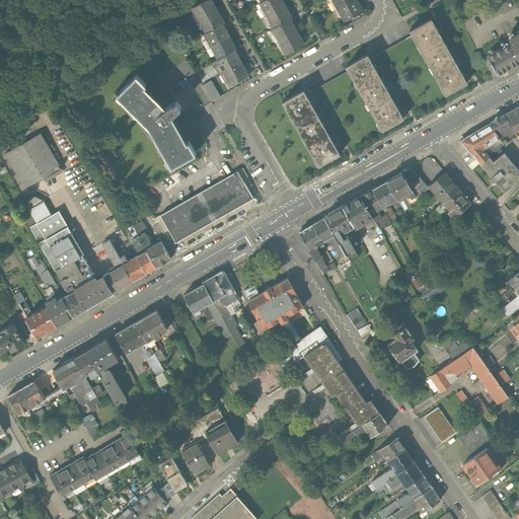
[(219,9),(213,0),(208,0),(192,9),(198,20),(219,9)]
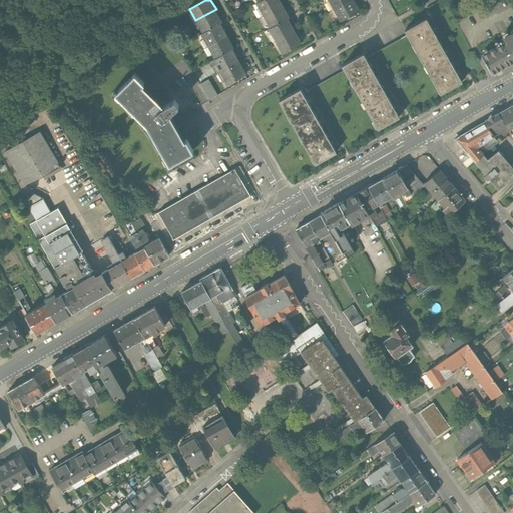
[(258,4),(265,16),(285,4),(282,0),(265,0),(261,3),(258,4)]
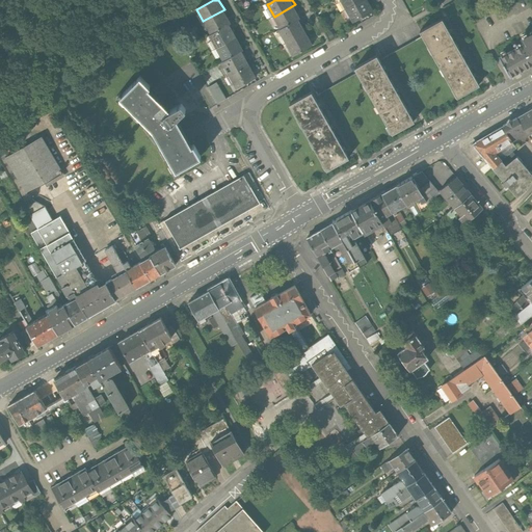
[(342,0),(347,9),(366,0),(342,0)]
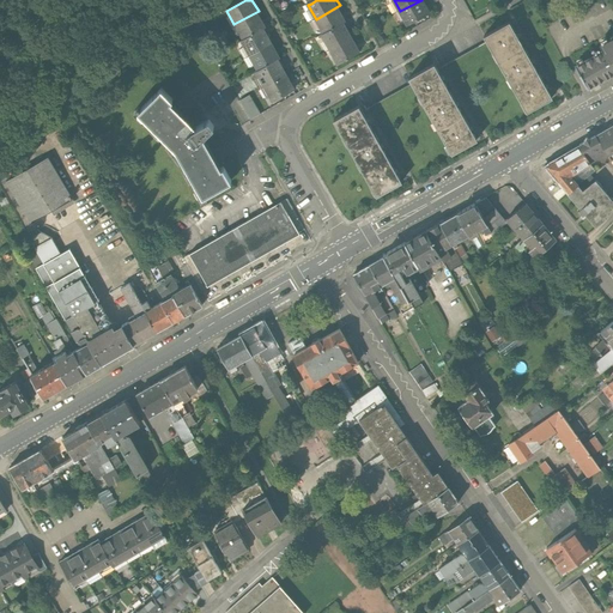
[(425,0),(422,0),(400,11),(408,26),(432,13),(425,0)]
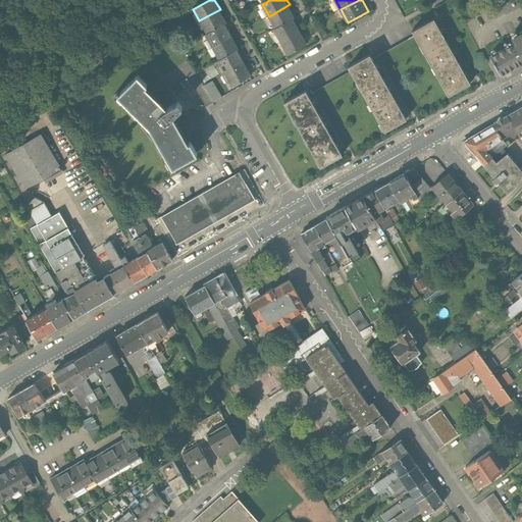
[(290,4),(269,16),(277,29),(296,18),(297,17),(290,4)]
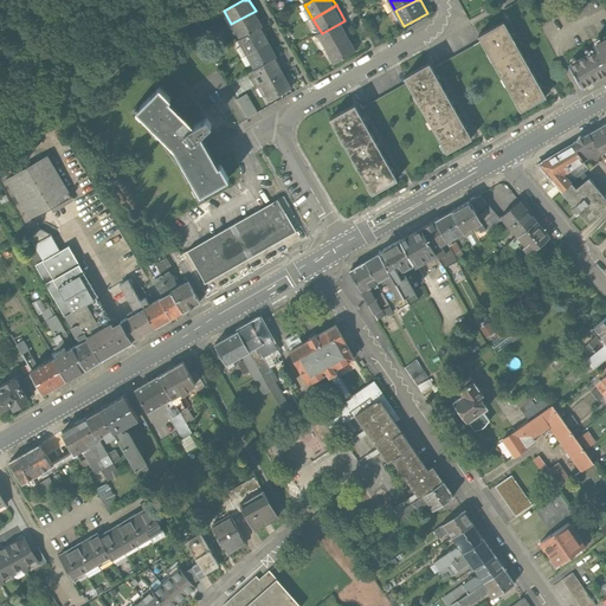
[(256,11),(231,24),(239,38),(262,26),(263,25),(256,11)]
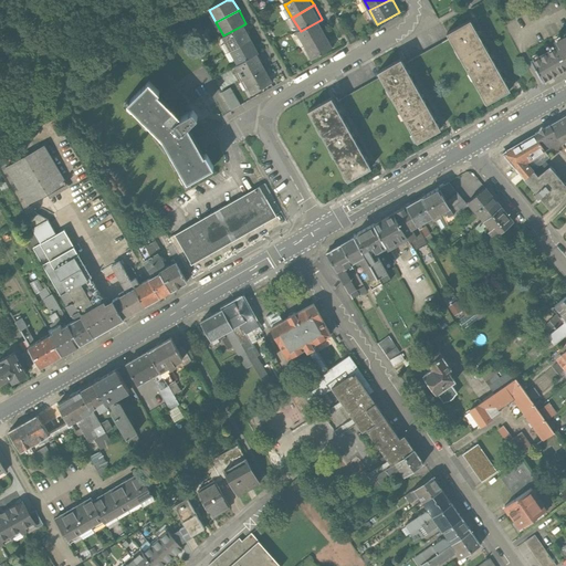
[(299,32),(305,45),(327,33),(321,20),(301,31),(299,32)]
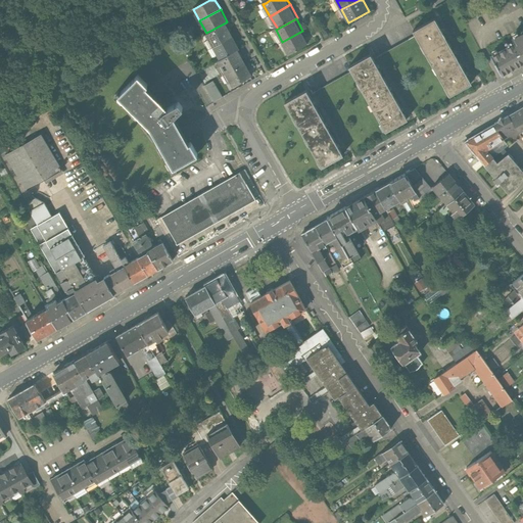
[(453,40),(441,19),(420,32),(423,37),(431,52),(453,40)]
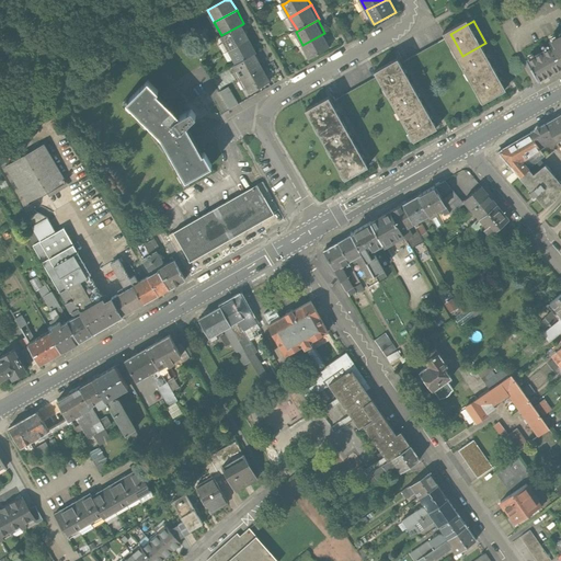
[(227,50),(250,38),(242,24),(221,35),(219,36),(227,50)]
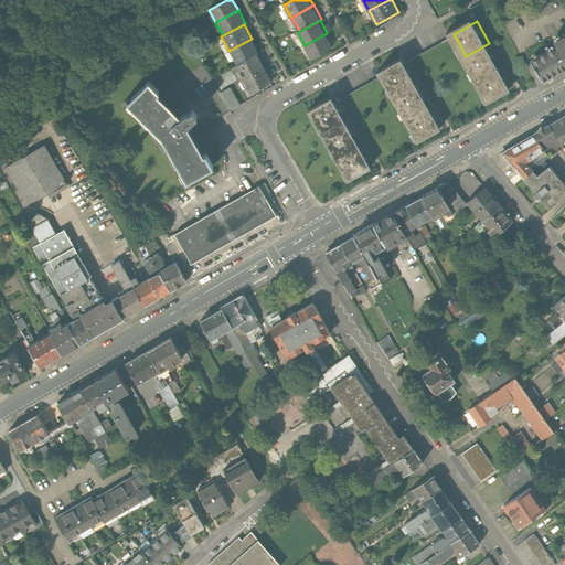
[(305,45),(312,60),(336,48),(327,33),(305,45)]
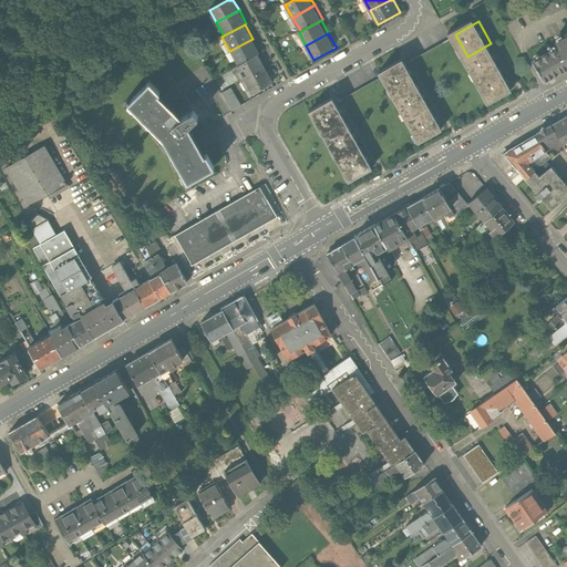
[(560,48),(566,60),(566,35),(557,42),(560,48)]
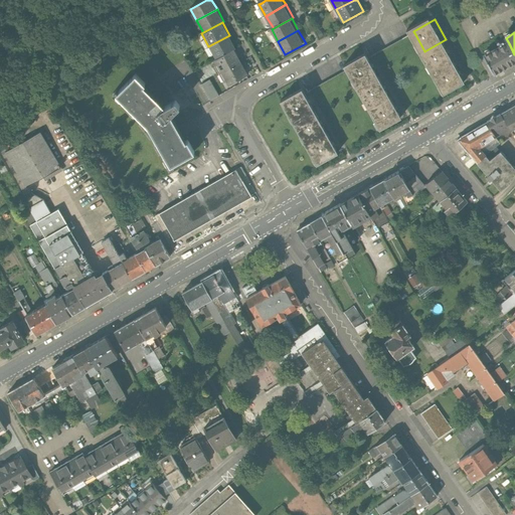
[(229,35),(208,46),(216,59),(236,48),(229,35)]
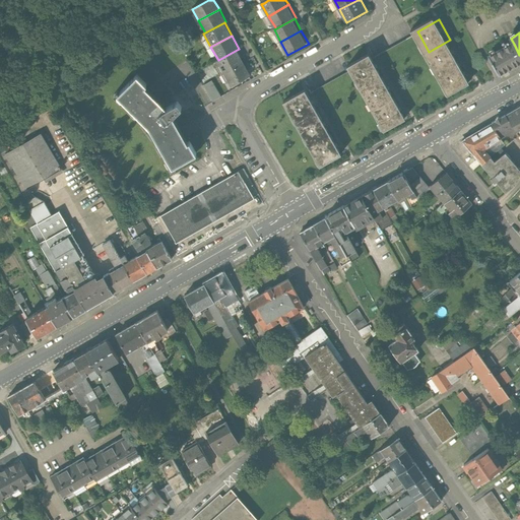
[(420,37),(378,60),(399,95),(440,72),(420,37)]
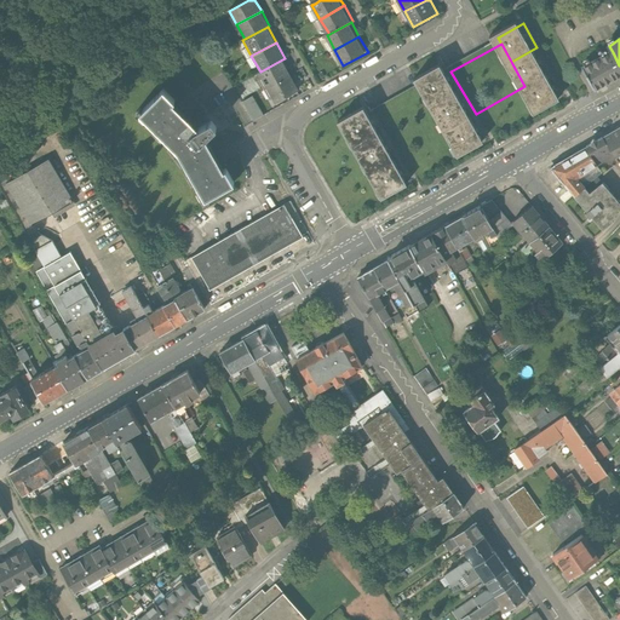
[(537,47),(511,62),(524,86),(551,72),(537,47)]
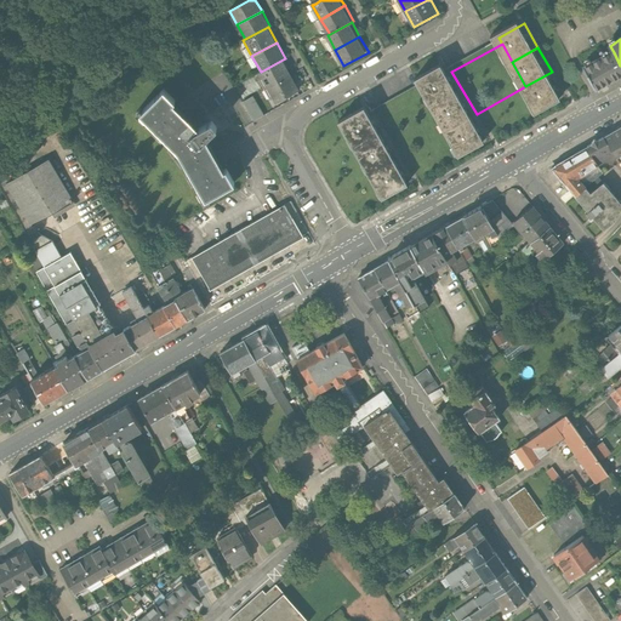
[(584,68),(596,90),(620,75),(620,66),(614,52),(584,68)]
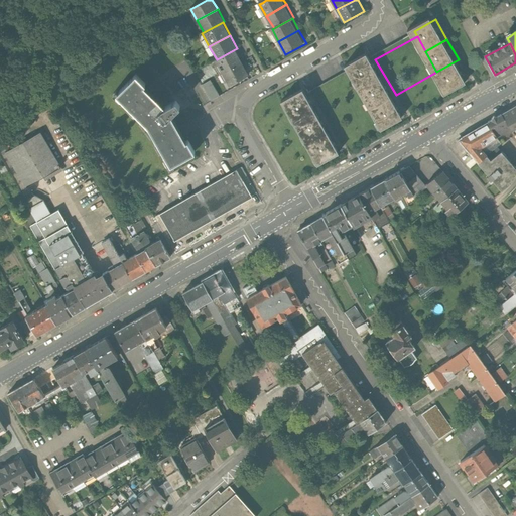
[(237,48),(217,59),(224,73),(244,61),(237,48)]
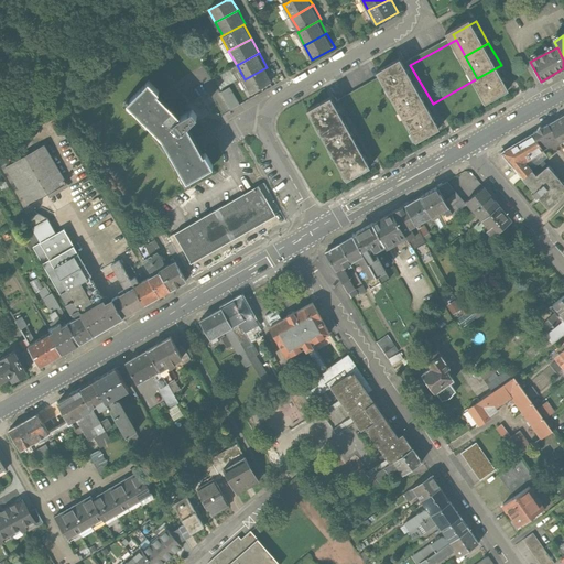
[(408,60),(384,73),(387,77),(397,95),(420,83),(410,65),(408,60)]
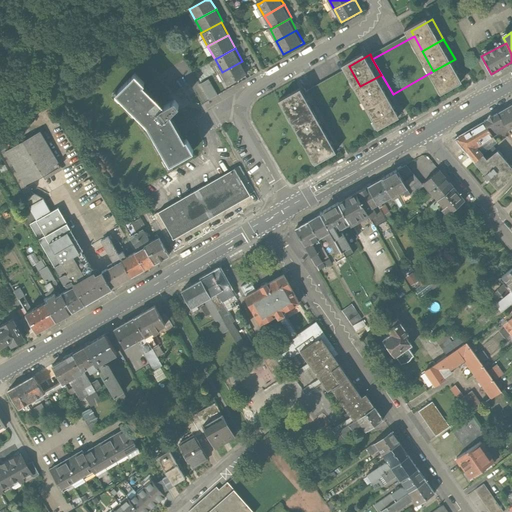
[(433,71),(445,92),(467,80),(455,59),(433,71)]
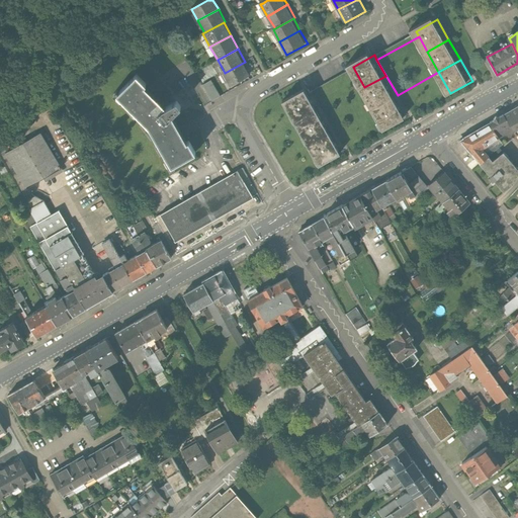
[(245,62),(225,73),(231,86),(252,75),(245,62)]
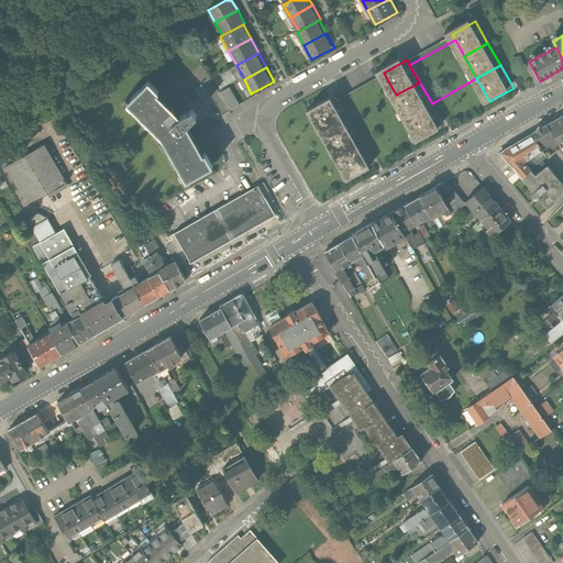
[(386,77),(339,103),(360,142),(408,117),(386,77)]
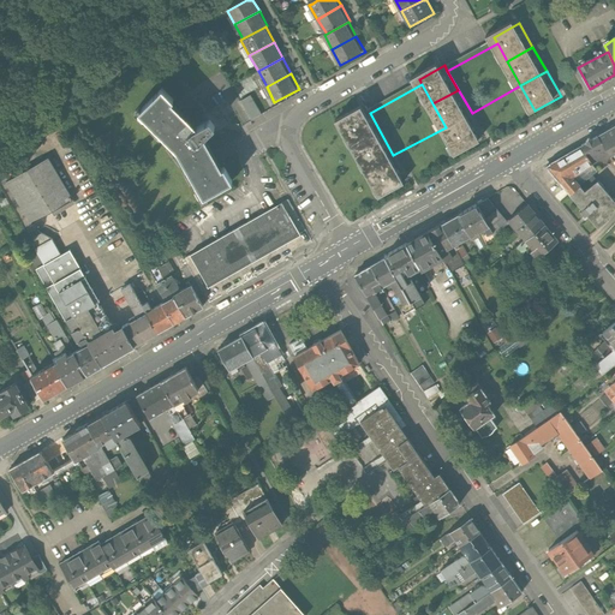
[(446,127),(472,113),(458,90),(433,103),(446,127)]
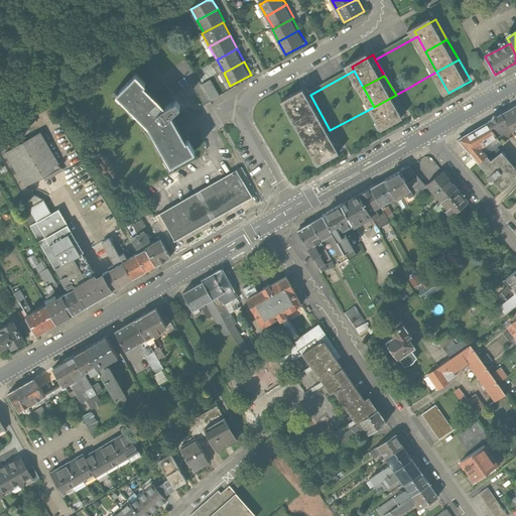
[(180,113),(176,108),(172,104),(165,110),(145,89),(146,87),(136,78),(114,100),(144,130),(167,170),(195,155),(188,145),(187,146),(172,120),(180,113)]
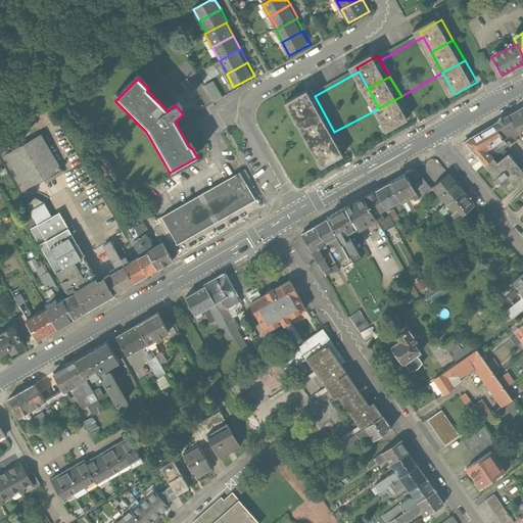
[(204,84),(212,101),(222,96),(214,80),(204,84)]
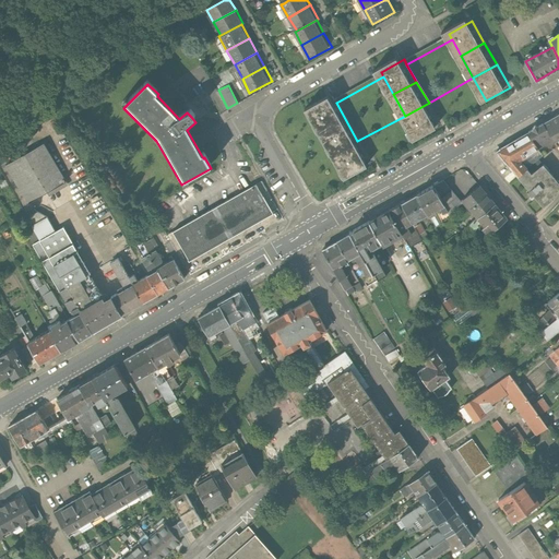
[(333,97),(311,109),(322,130),(345,118),(336,103),(333,97)]
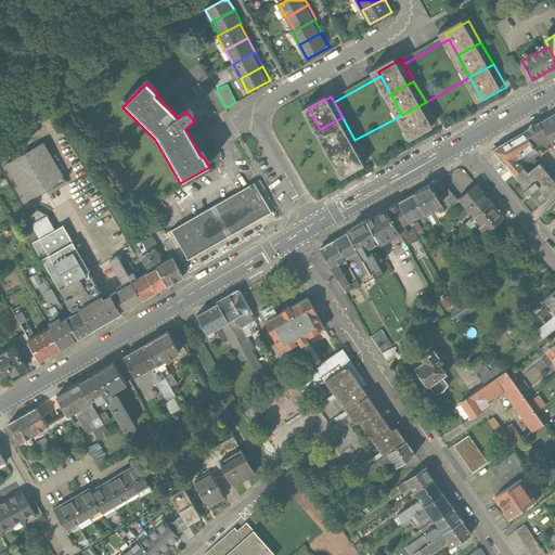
[(402,115),(414,137),(438,124),(426,102),(402,115)]
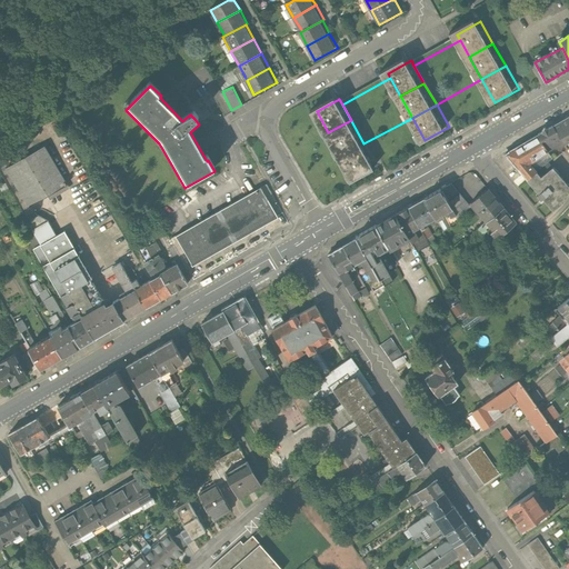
[(568,149),(568,118),(551,129),(561,147),(565,152),(568,149)]
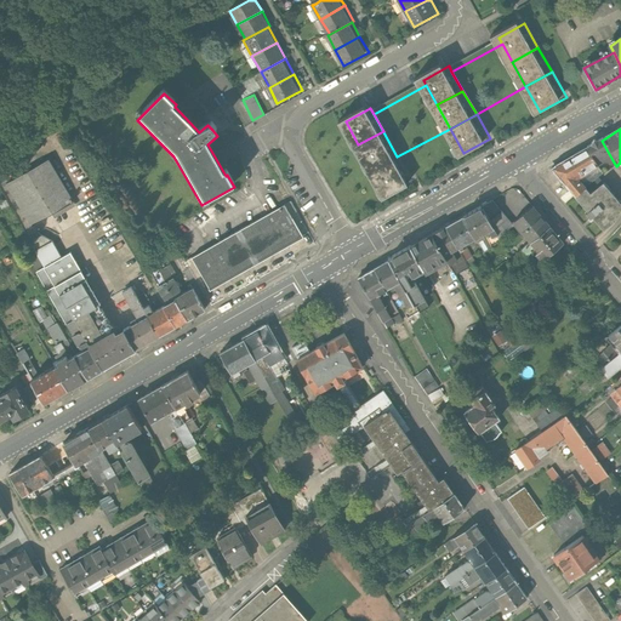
[(383,131),(358,144),(372,170),(397,157),(383,131)]
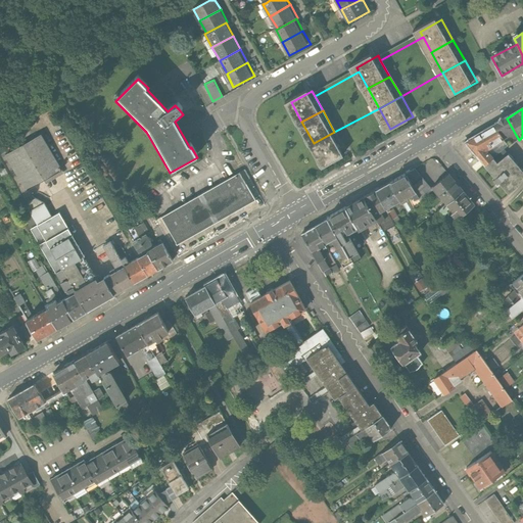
[(516,135),(507,119),(494,126),(505,142),(516,135)]
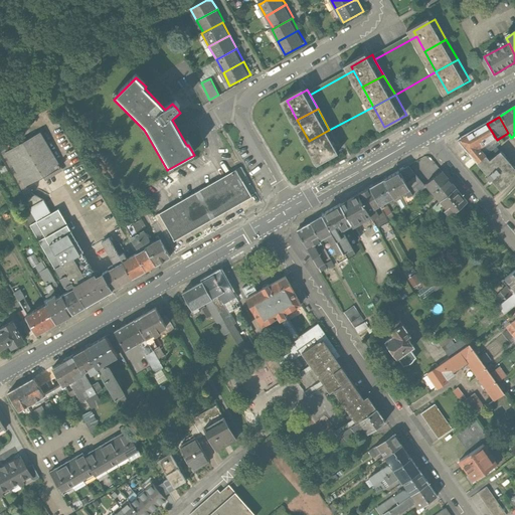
[(497,140),(487,124),(464,140),(479,162),(488,156),(484,150),(494,142),(496,145),(500,143),(497,140)]
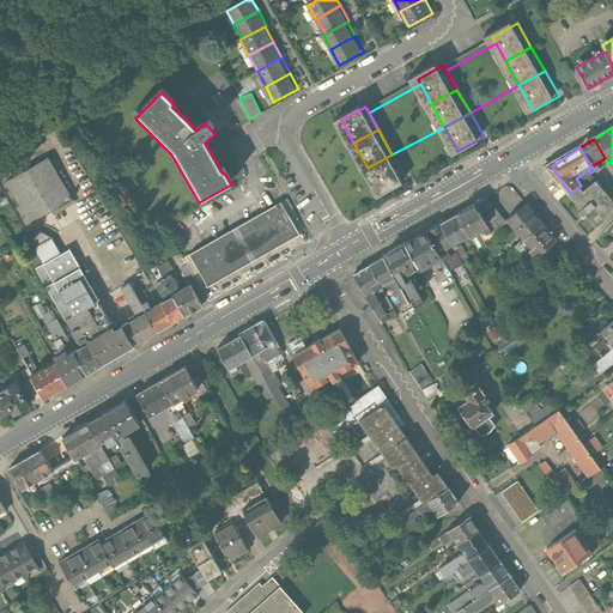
[(368,168),(381,192),(405,178),(392,155),(368,168)]
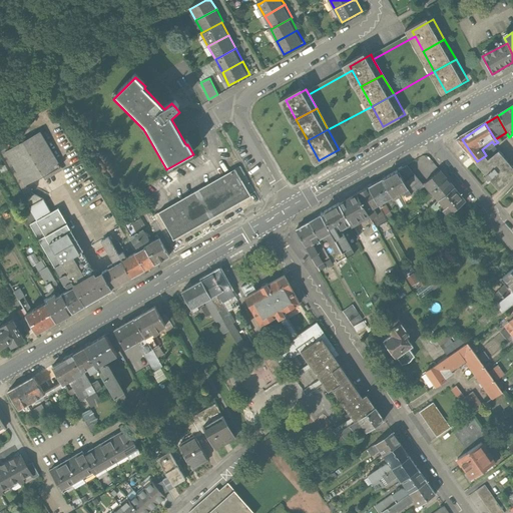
[(6,151),(27,189),(63,169),(42,131),(6,151)]
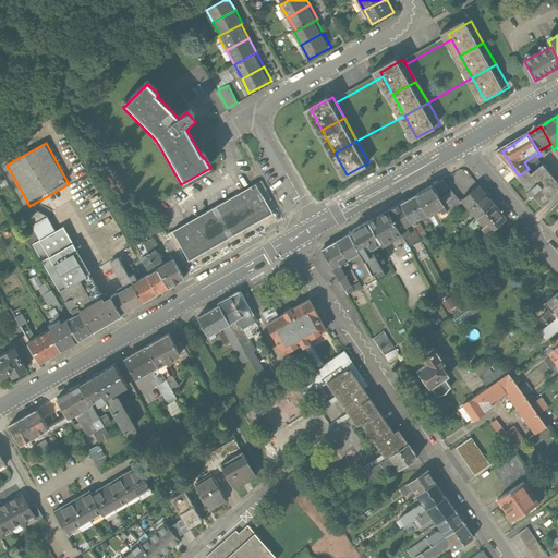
[(519,176),(541,206),(557,192),(557,185),(544,166),(533,174),(529,169),(519,176)]
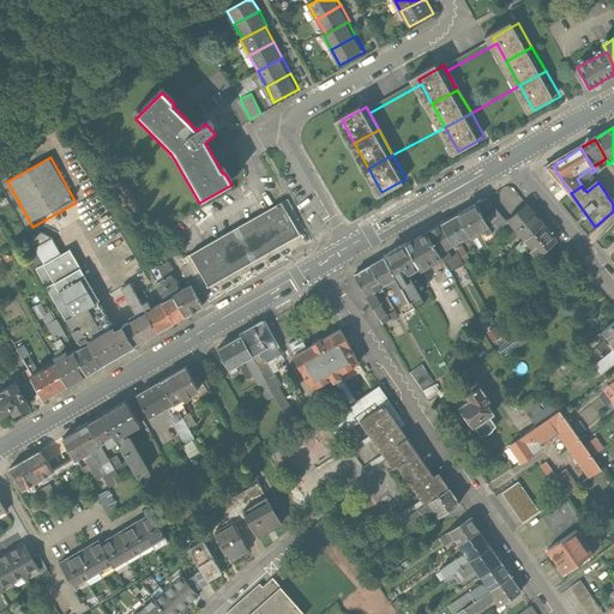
[(477,206),(491,229),(494,234),(509,224),(505,220),(492,198),(477,206)]
